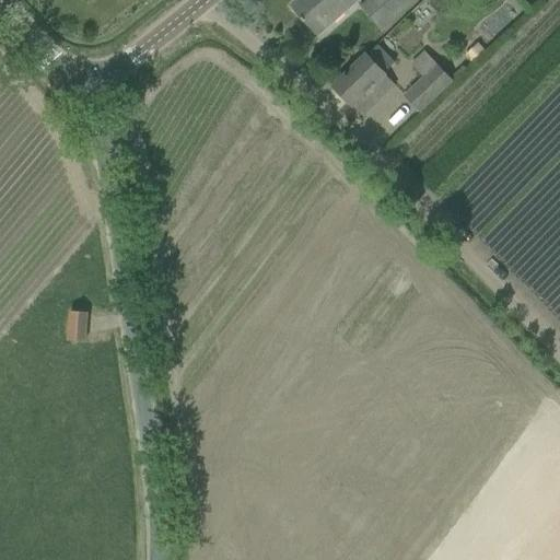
[(304,21),(316,36),(356,1),(354,0),(299,0),(291,8),(301,19),(300,19),(303,23),(304,21)]
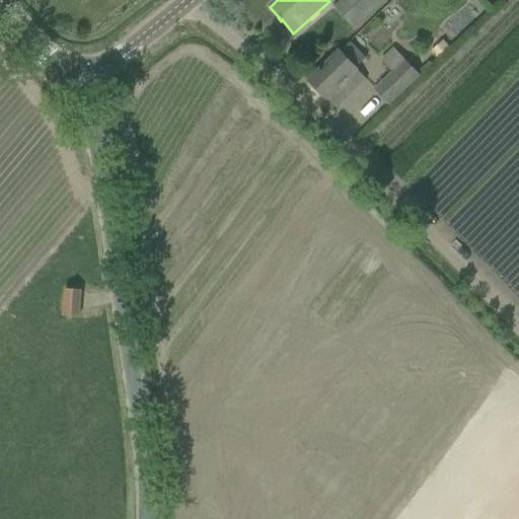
[(342,0),(335,7),(353,28),(384,0),(342,0)]
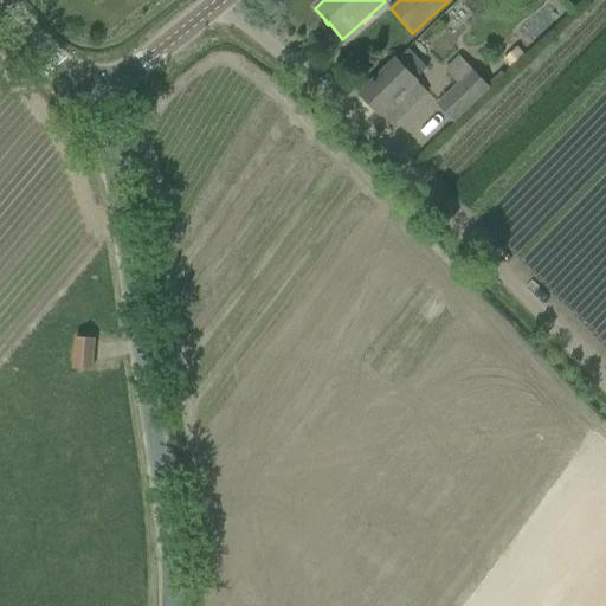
[(452,19),(461,32),(477,20),(469,8),(452,19)]
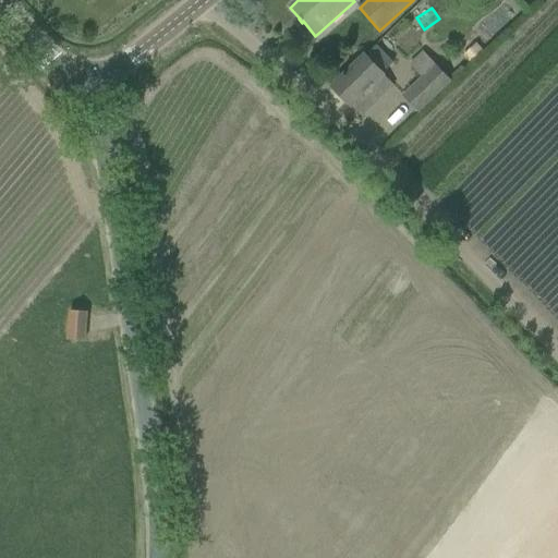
[(475,45),(462,57),(469,63),(482,51),(475,45)]
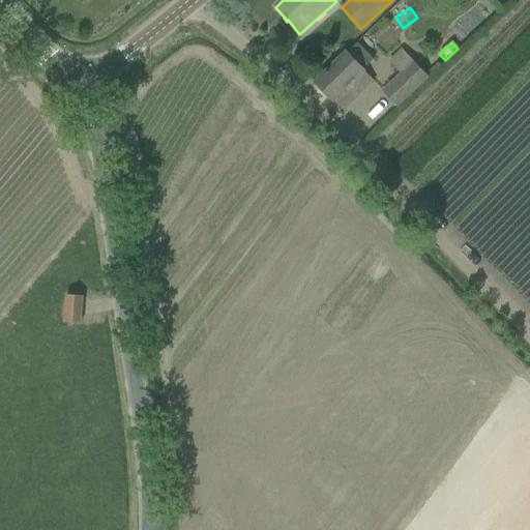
[(329,68),(315,83),(343,112),(373,82),(345,53),(329,68)]
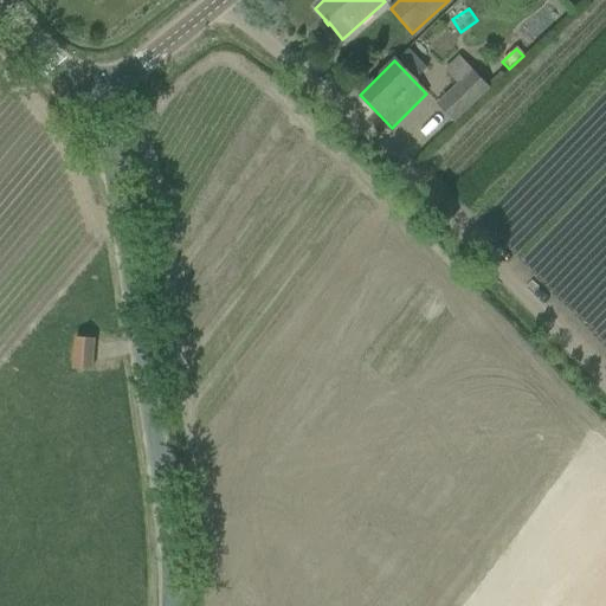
[(455,123),(504,76),(498,71),(485,84),(464,62),(450,76),(457,84),(436,104),(438,105),(455,123)]
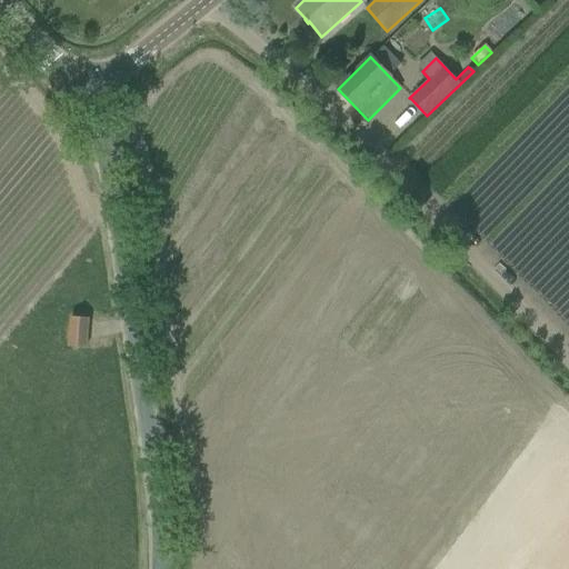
[(71,317),(69,347),(86,348),(88,318),(71,317)]
